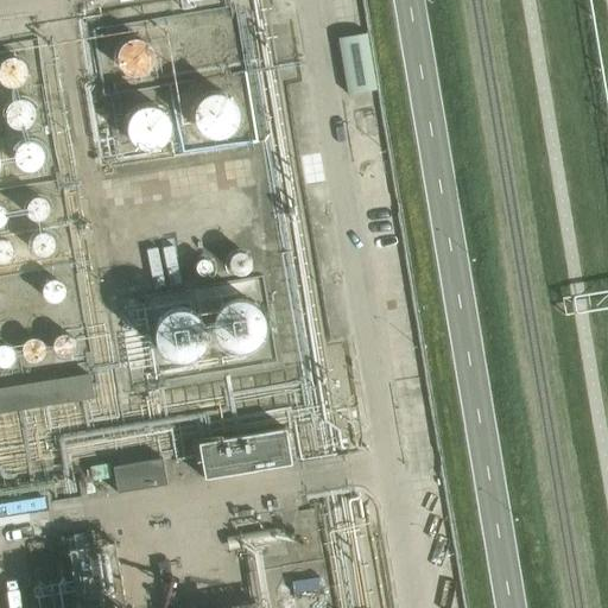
[(365,26),(334,31),(344,94),(375,88),(365,26)]
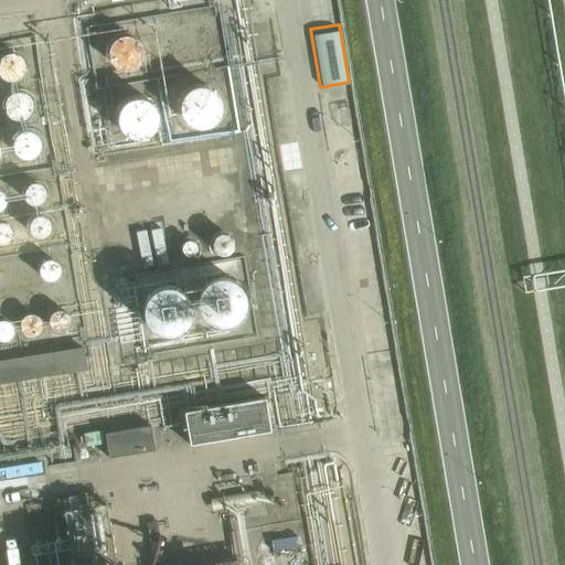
[(146,67),(144,36),(112,39),(113,68),(146,67)]
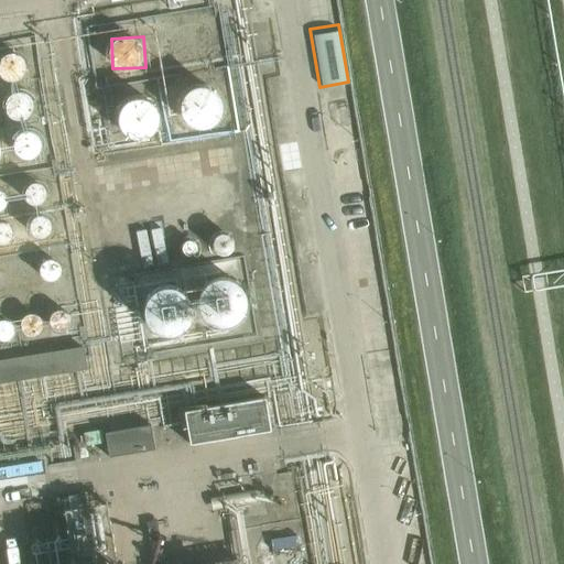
[(0,74),(19,78),(24,56),(6,52),(0,73),(0,74)]
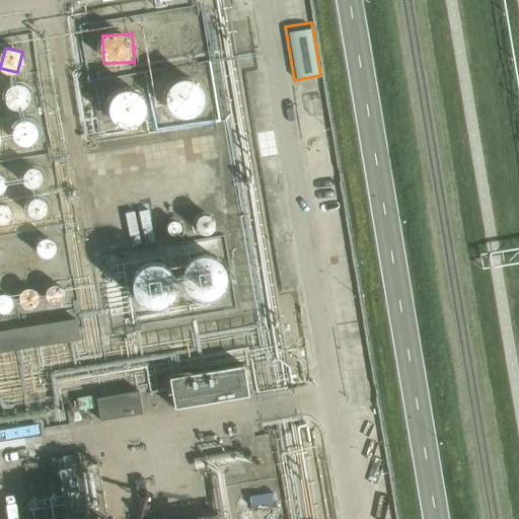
[(12,81),(4,103),(23,110),(31,87),(12,81)]
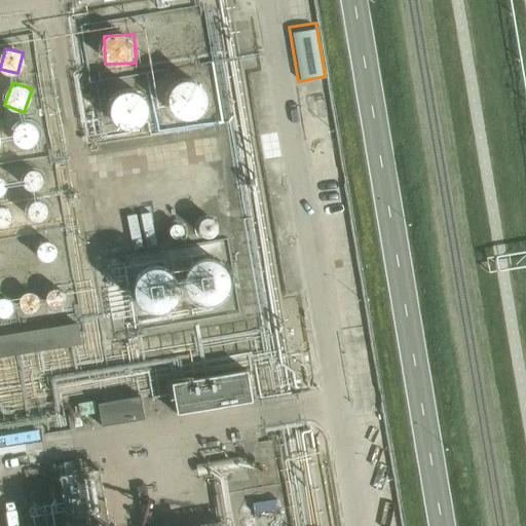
[(203,104),(203,103),(202,98),(199,91),(194,87),(187,85),(180,86),(174,89),(170,96),(167,103),(168,108),(172,114),(177,118),(180,120),(184,120),(191,120),(195,118),(198,116),(201,110),(203,104)]
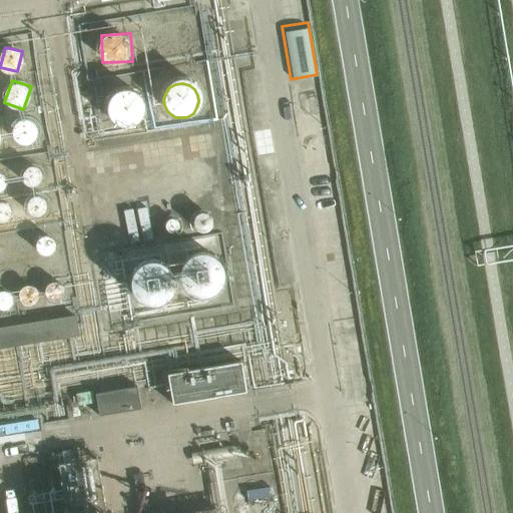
[(142,110),(142,109),(140,102),(137,97),(134,95),(130,93),(124,92),(119,94),(113,97),(110,102),(109,109),(110,116),(113,120),(119,124),(124,125),(131,124),(137,121),(140,116),(142,110)]
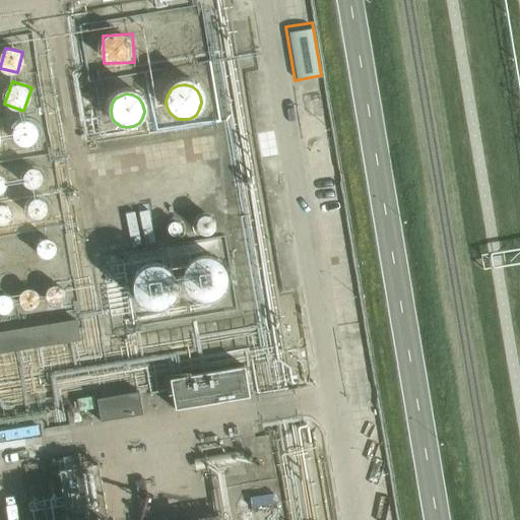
[(35,144),(41,124),(18,117),(12,137),(35,144)]
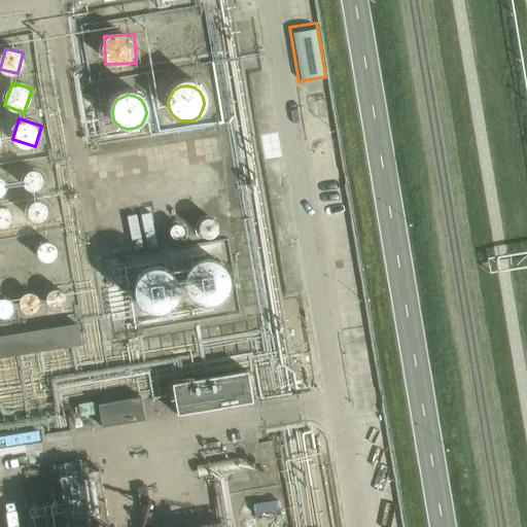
[(236,285),(236,284),(235,277),(231,271),(224,267),(217,265),(210,266),(207,267),(203,270),(199,276),(197,284),(198,290),(199,294),(202,297),(208,302),(215,304),(222,303),(226,302),(230,299),(234,293),(235,289),(236,285)]
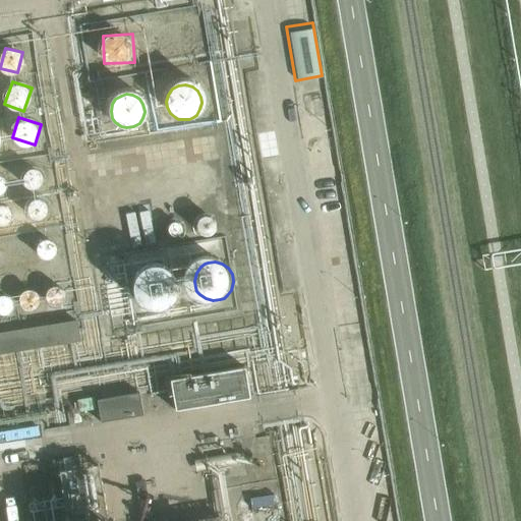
[(188,287),(188,286),(186,279),(183,273),(177,269),(170,267),(163,267),(159,269),(155,272),(151,277),(149,282),(149,285),(150,293),(154,299),(161,304),(167,305),(175,304),(181,301),(185,295),(187,291),(188,287)]
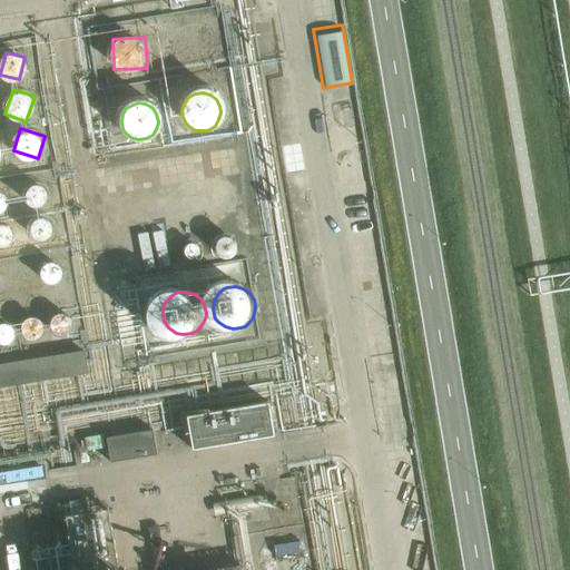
[(87,350),(0,364),(0,385),(91,371),(87,350)]
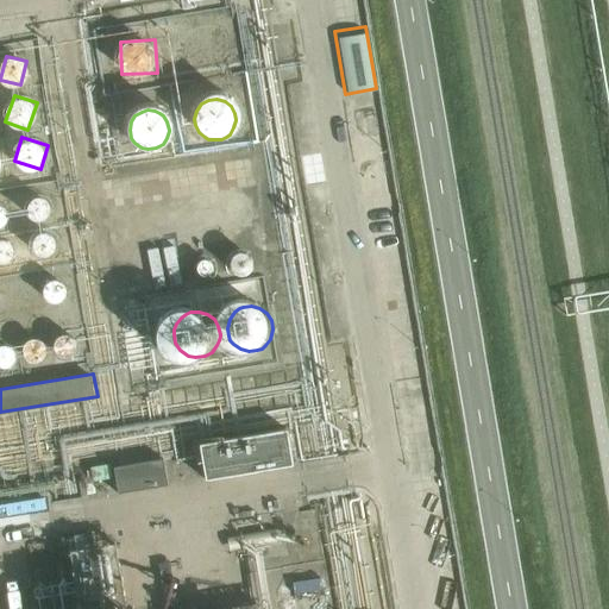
[(287,429),(201,443),(206,478),(293,465),(287,429)]
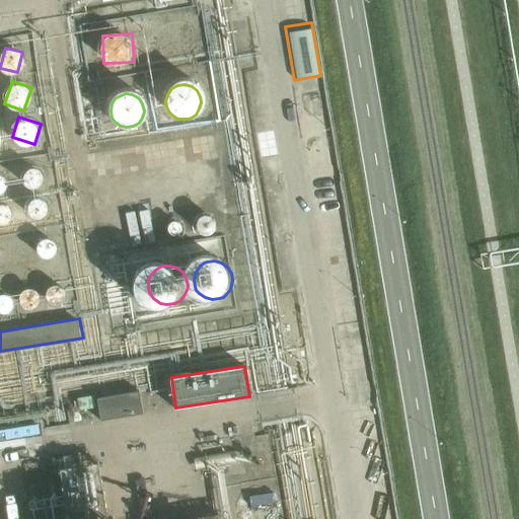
[(140,390),(98,397),(101,420),(144,414),(140,390)]
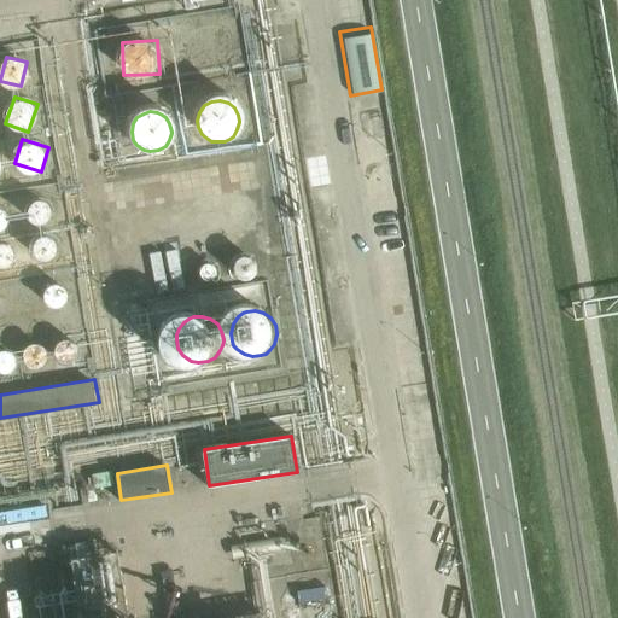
[(74,554),(74,587),(117,587),(117,554),(74,554)]
